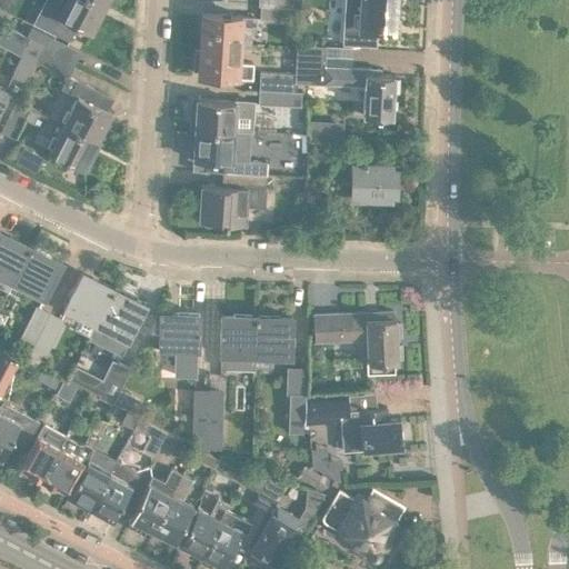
[(43,0),(32,22),(49,30),(68,40),(76,25),(90,31),(103,5),(105,3),(97,0),(43,0)]
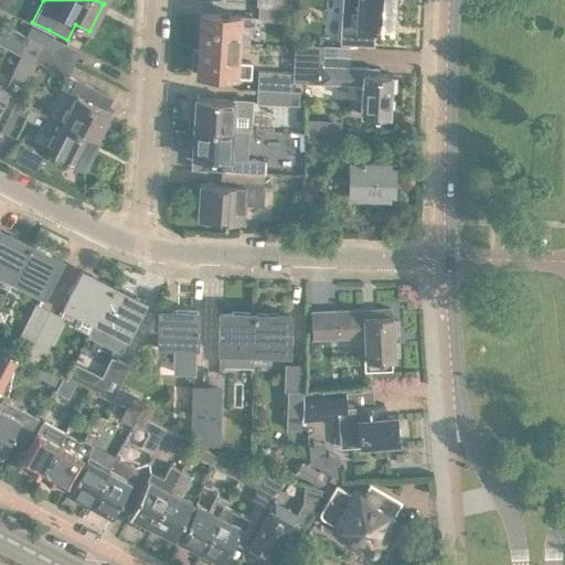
[(388,27),(394,25),(395,0),(342,0),(340,42),(372,43),(373,28),(384,29),(384,30),(387,30),(387,29),(388,29),(388,27)]
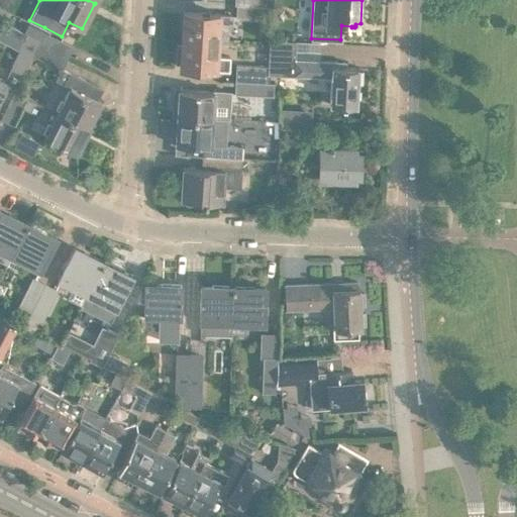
[(266,20),(267,7),(235,5),(234,18),(266,20)]
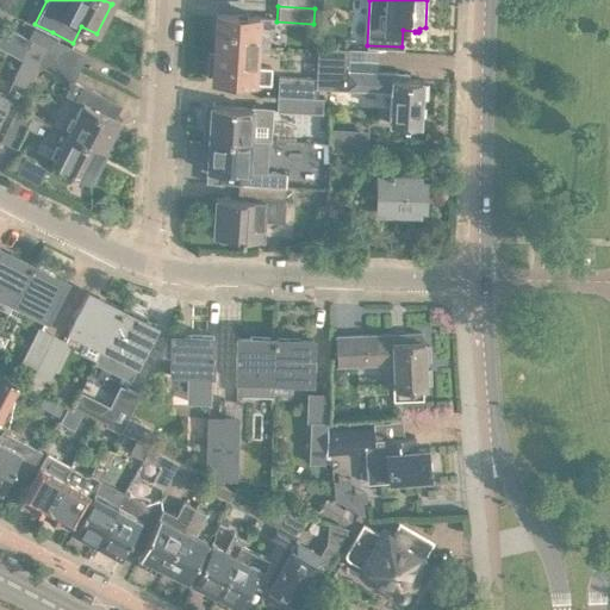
[(259,16),(216,13),(213,47),(256,49),(267,49),(268,32),(272,32),(273,17),(259,17),(259,16)]
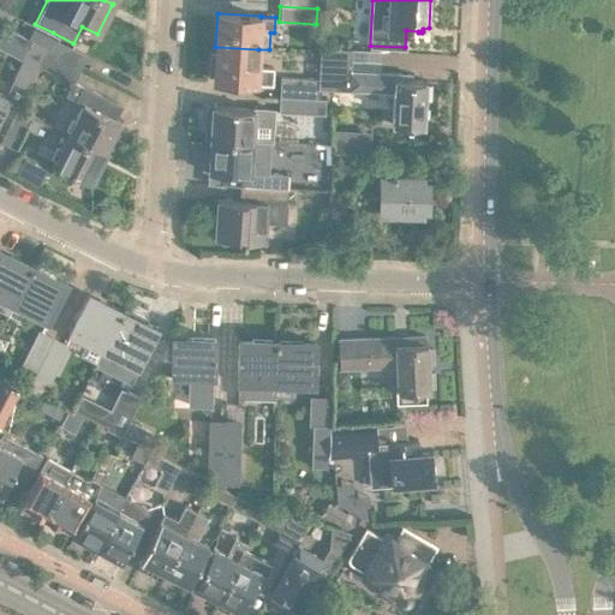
[(52,37),(39,30),(34,40),(46,47),(52,37)]
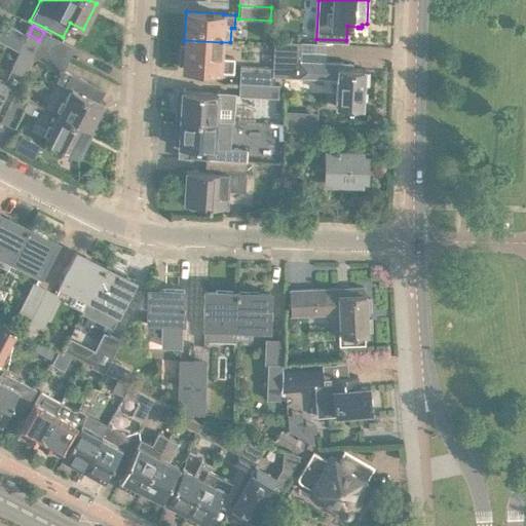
[(45,32),(39,44),(68,59),(74,47),(45,32)]
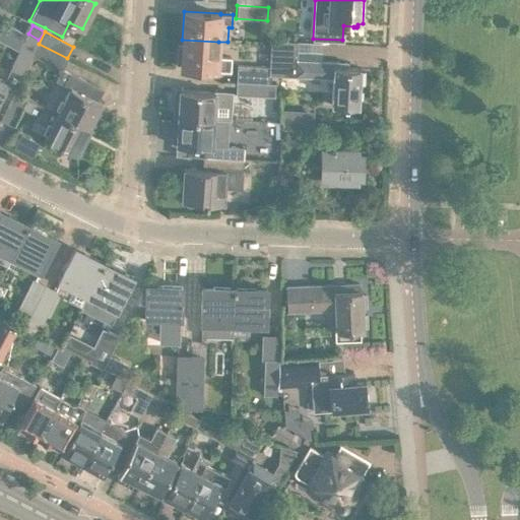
[(28,34),(27,34),(11,66),(23,71),(39,40),(28,34)]
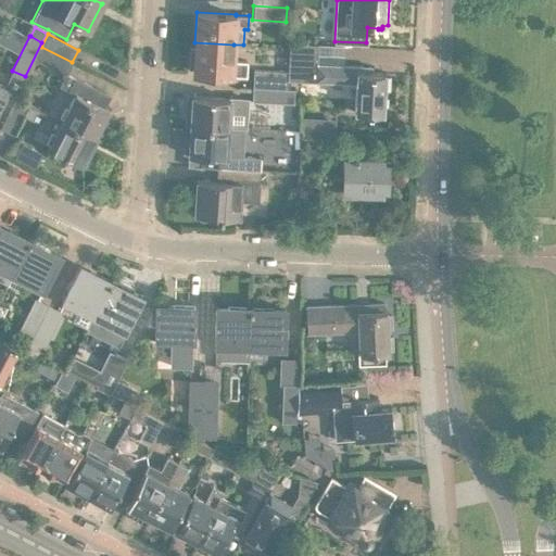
[(232,60),(234,45),(194,42),(194,48),(190,48),(189,67),(193,67),(193,72),(219,74),(219,75),(222,75),(222,74),(231,74),(245,75),(245,61),(232,60)]
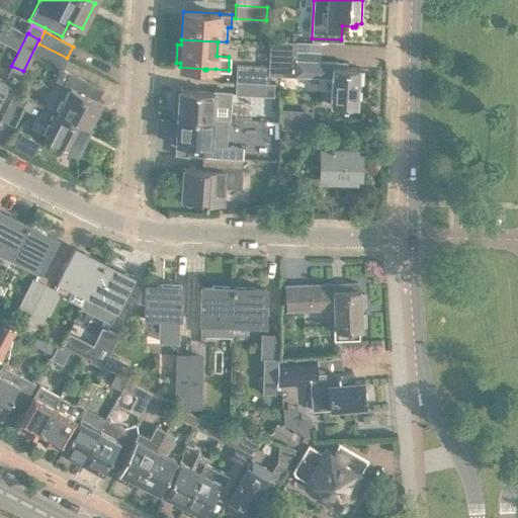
[(357,68),(345,67),(345,62),(294,59),(295,40),(269,39),(267,74),(331,77),(330,102),(330,104),(331,104),(342,105),(343,106),(351,106),(352,105),(355,105),(357,105),(357,104),(356,104),(358,69),(359,67),(357,67),(357,68)]
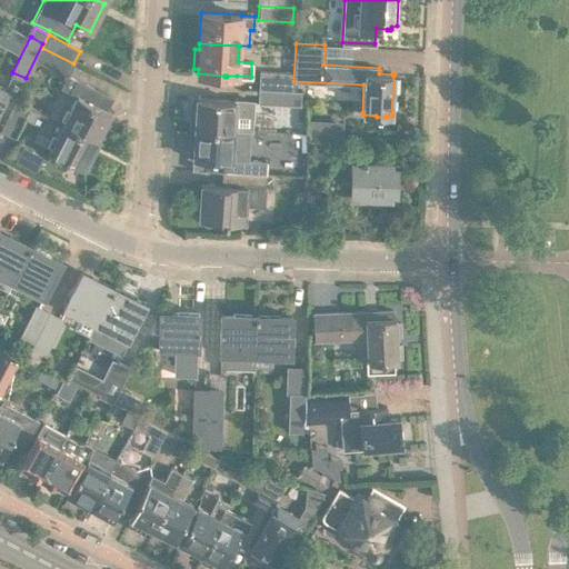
[(68,76),(73,63),(42,48),(36,60),(67,77),(68,76)]
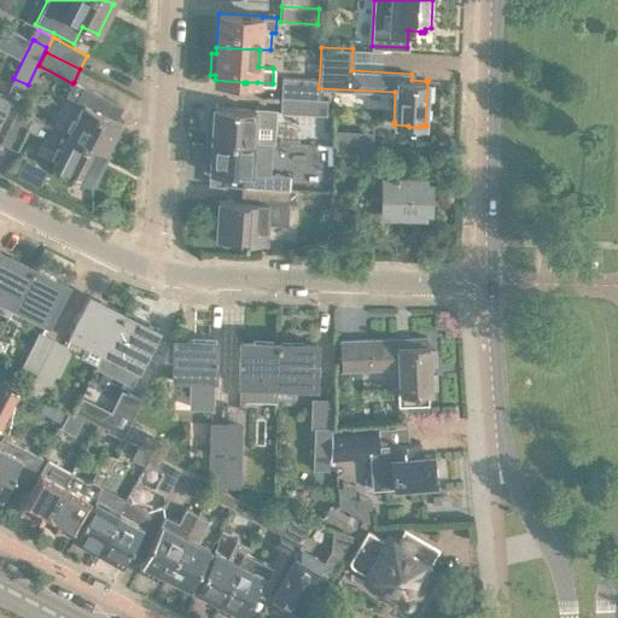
[(318,98),(319,80),(281,77),(280,95),(318,98)]
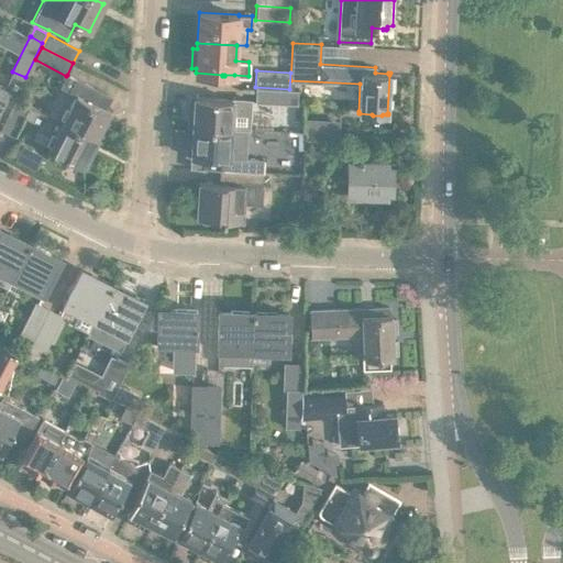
[(61,88),(75,96),(62,121),(95,139),(109,111),(99,106),(105,95),(67,75),(66,76),(61,88)]
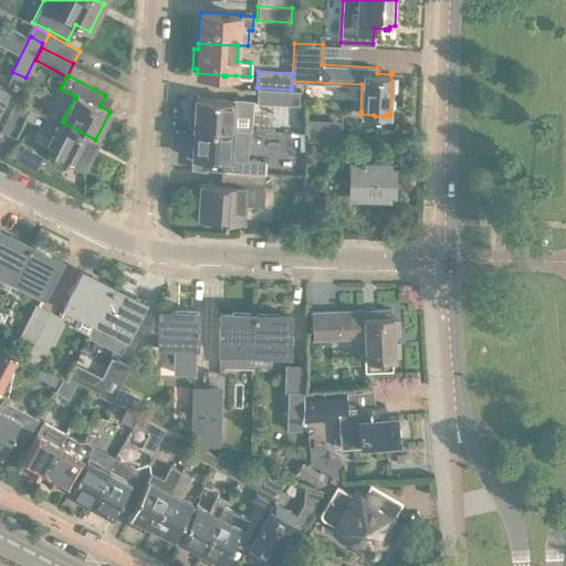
[(299,91),(292,91),(257,88),(257,102),(297,105),(299,91)]
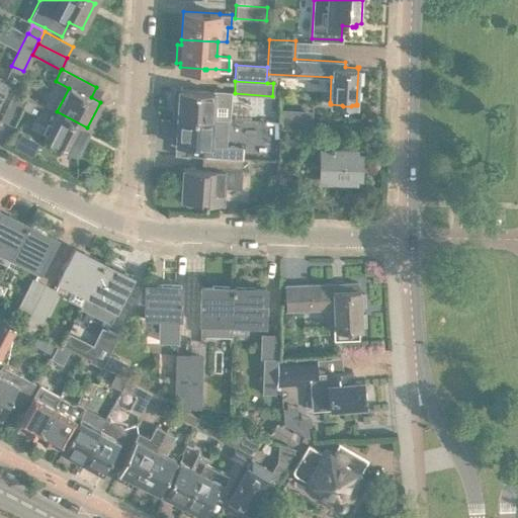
[(177,114),(176,115),(212,118),(213,104),(226,105),(227,92),(178,89),(177,100),(173,100),(173,114),(177,114)]
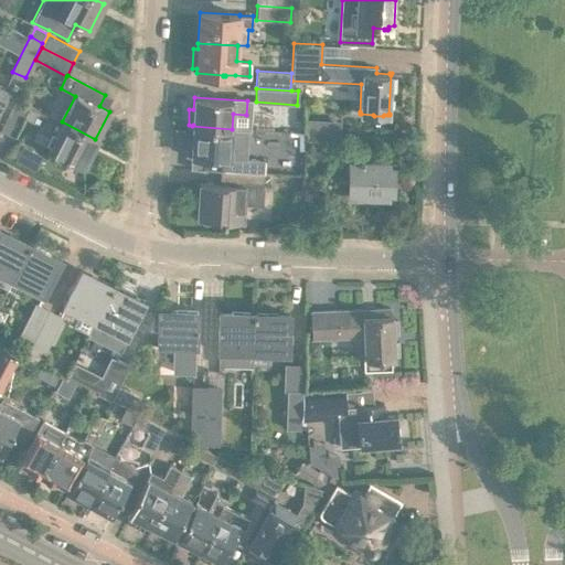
[(82,167),(95,139),(62,121),(16,98),(0,129),(13,137),(24,115),(56,131),(48,149),(82,167)]
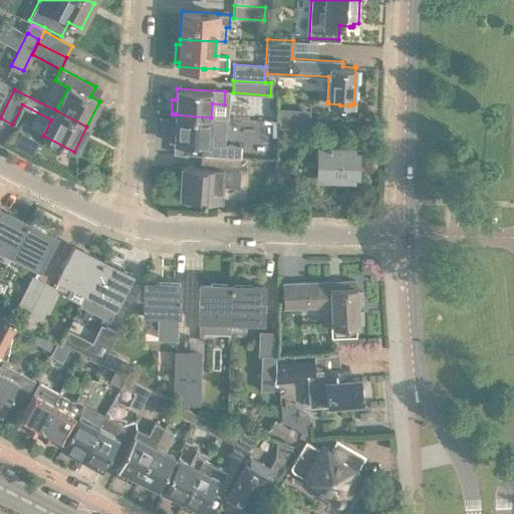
[(290,120),(290,113),(286,109),(278,109),(278,120),(290,120)]
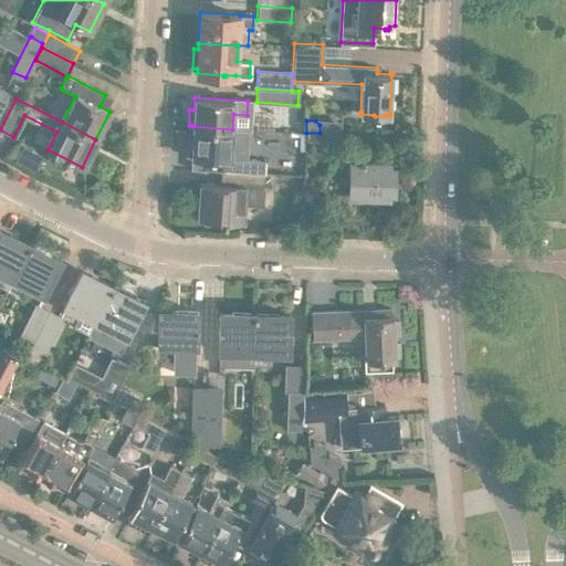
[(222,158),(221,170),(264,174),(265,161),(247,160),(249,130),(232,129),(192,126),(191,156),(222,158)]
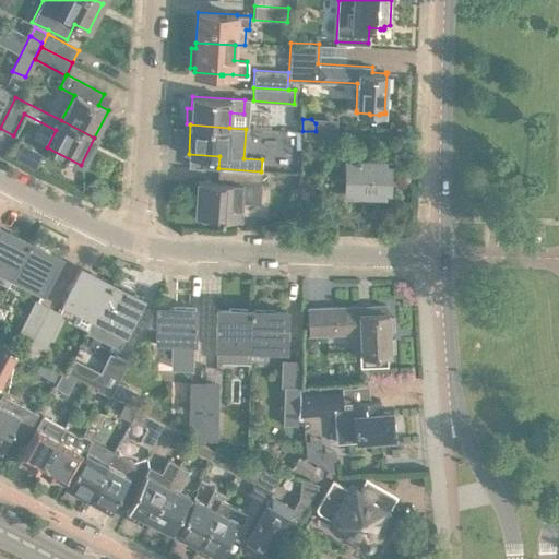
[(312,142),(312,135),(302,135),(302,147),(308,147),(312,142)]
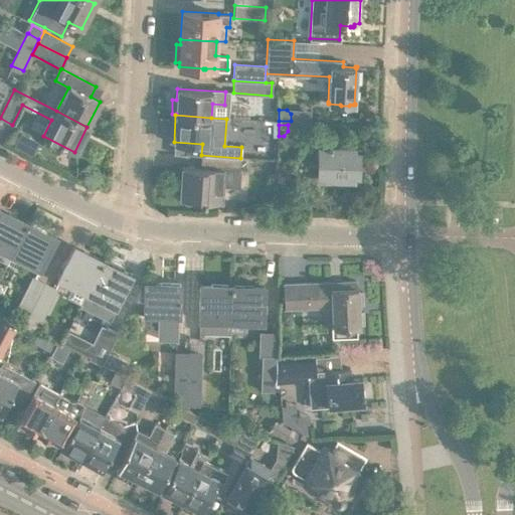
[(20,150),(26,138),(20,135),(14,147),(20,150)]
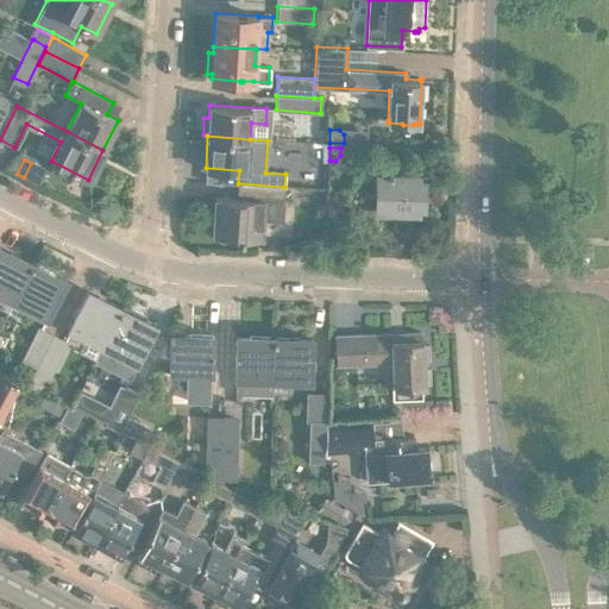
[(375,211),(416,211),(418,174),(376,173),(376,176),(365,175),(365,170),(356,170),(356,175),(340,199),(356,209),(366,192),(375,195),(375,211)]
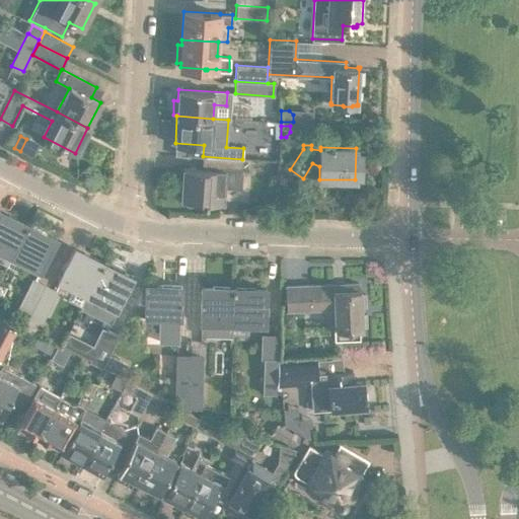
[(241,188),(242,171),(242,159),(203,156),(202,156),(202,168),(181,167),(180,198),(204,200),(204,203),(223,205),(224,187),(241,188)]
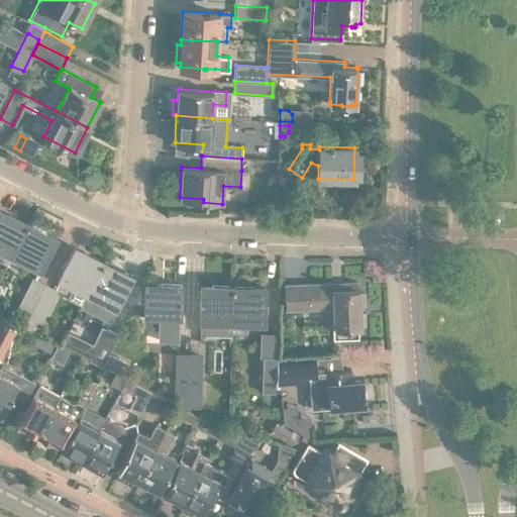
[(0,257),(7,262),(10,255),(26,223),(0,209),(0,257)]
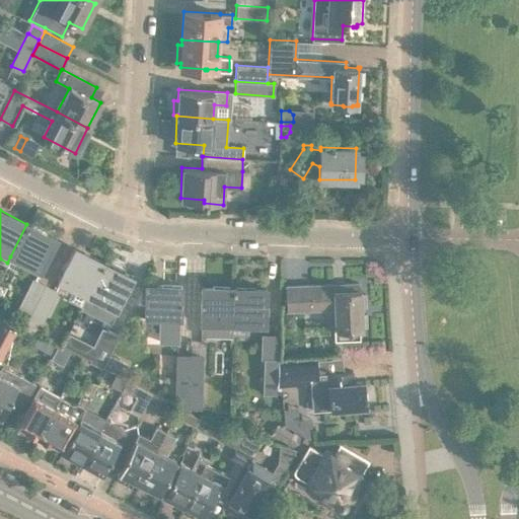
[(26,224),(10,256),(18,261),(40,272),(45,261),(56,238),(26,224)]
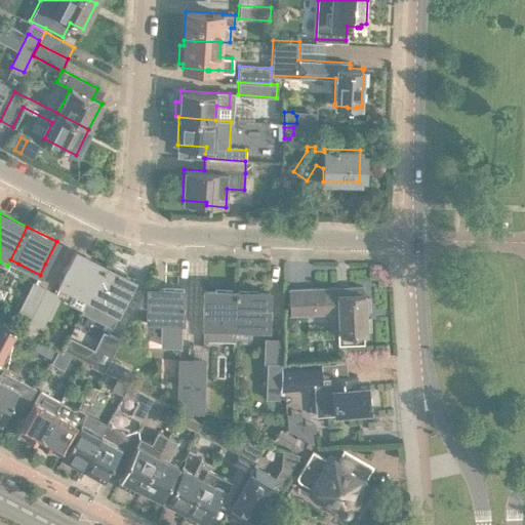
[(57,283),(87,298),(104,266),(74,250),(57,283)]
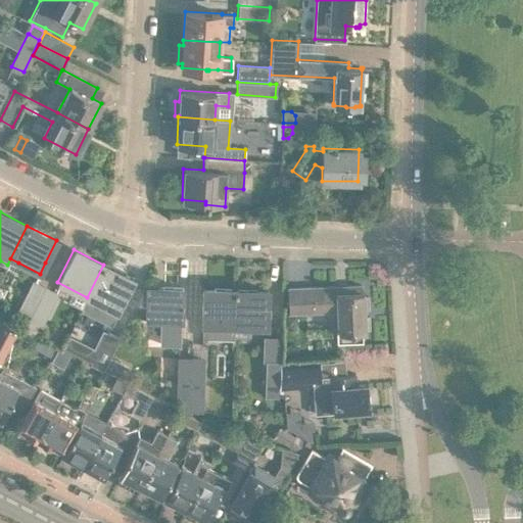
[(103,265),(87,297),(83,306),(112,321),(133,279),(123,274),(125,271),(107,262),(105,265),(103,265)]
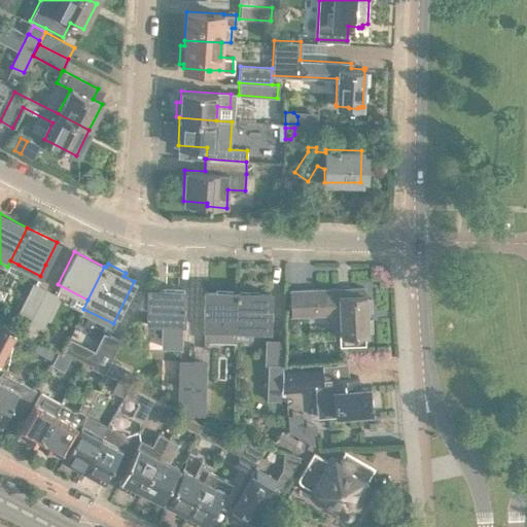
[(30,319),(44,289),(32,283),(18,313),(30,319)]
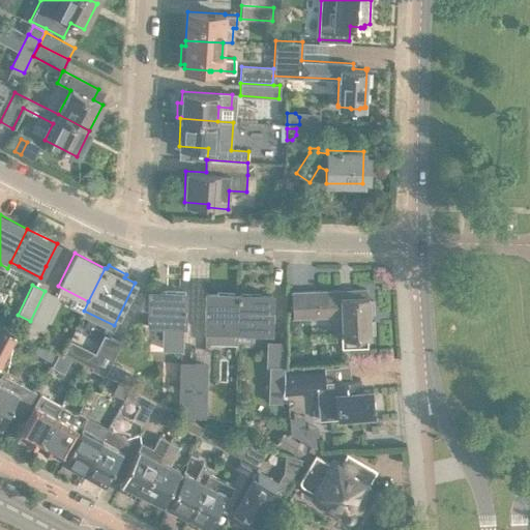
[(342,296),(342,290),(291,292),(292,317),(342,315),(342,336),(370,335),(370,332),(373,332),(373,321),(369,321),(369,312),(373,312),(372,300),(367,300),(367,295),(365,295),(365,289),(350,290),(350,296),(342,296)]
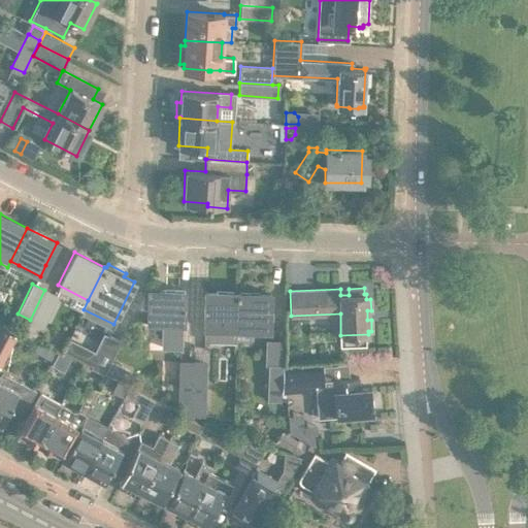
[(184,323),(185,291),(147,289),(146,322),(162,323),(162,348),(179,348),(180,323),(184,323)]
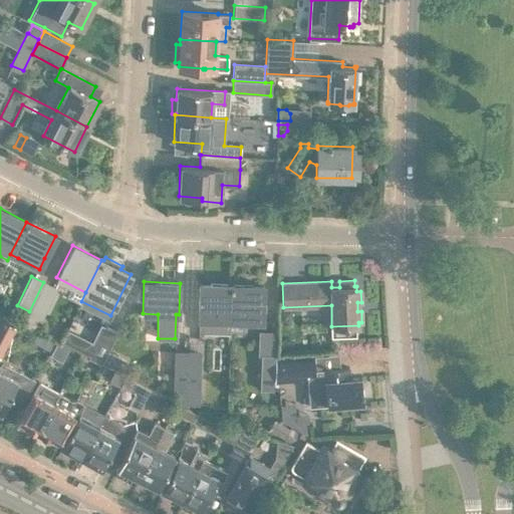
[(43,282),(29,311),(38,315),(41,316),(55,287),(43,282)]
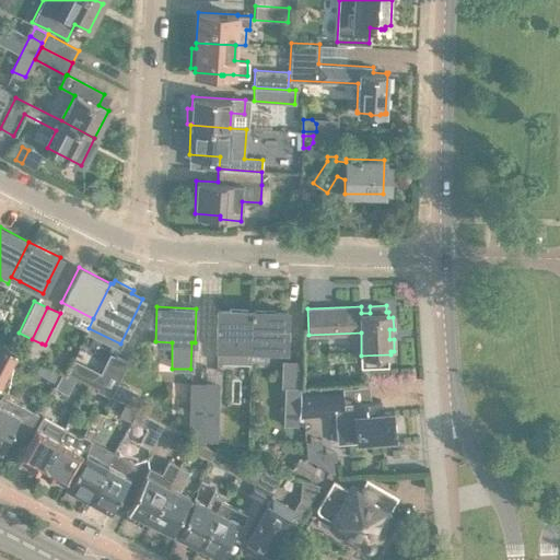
[(251,361),(251,349),(252,310),(217,308),(214,360),(251,361)]
